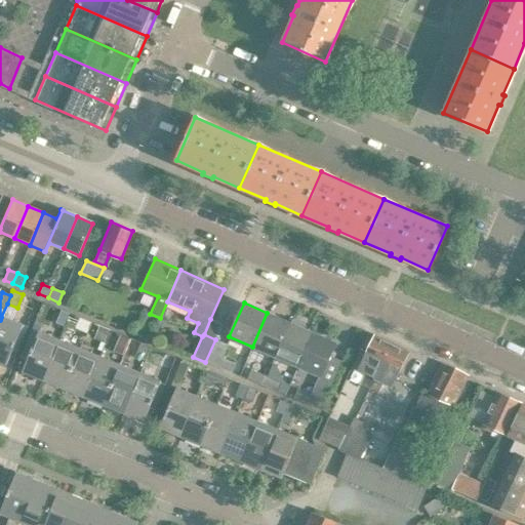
[(252,347),(275,357),(289,323),(267,313),(252,347)]
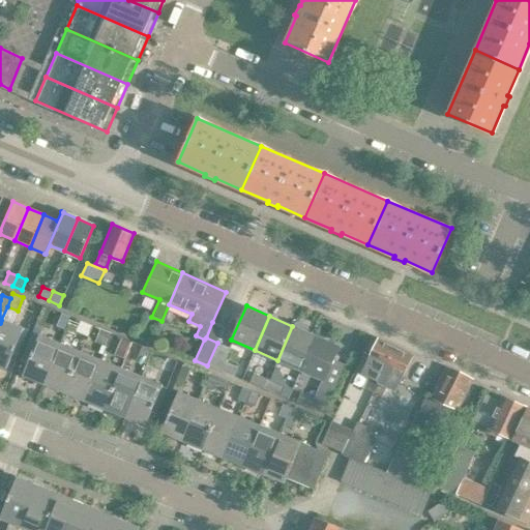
[(1,320),(0,323),(0,365),(5,367),(5,369),(6,369),(23,327),(22,327),(22,328),(1,320)]
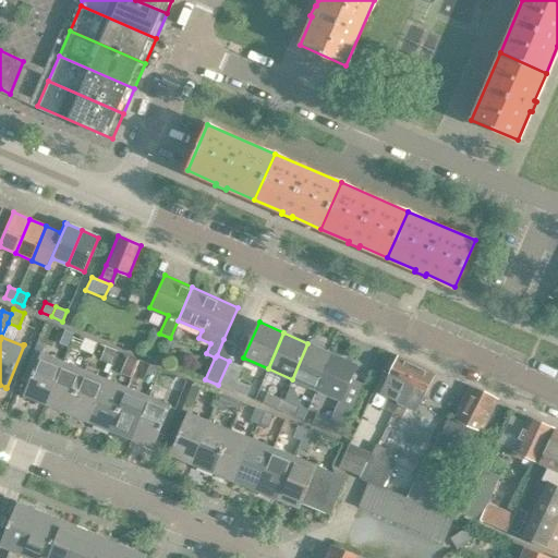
[(83,338),(79,349),(91,354),(95,342),(83,338)]
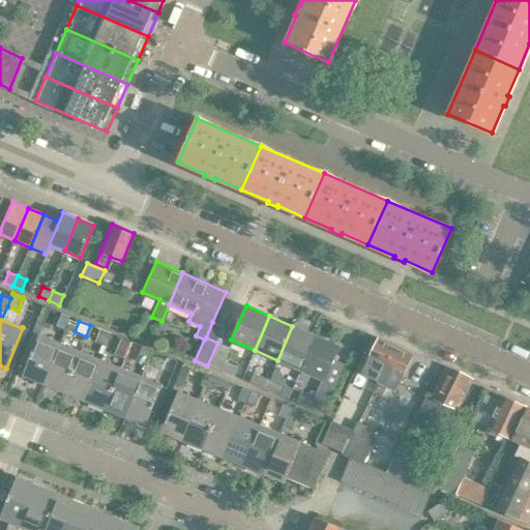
[(277,360),(300,371),(316,336),(292,326),(277,360)]
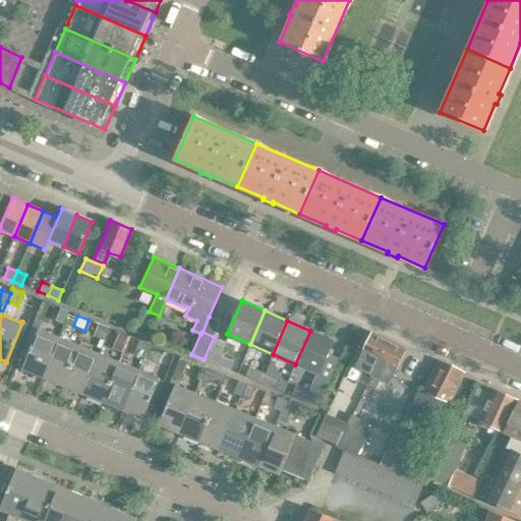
[(98,325),(94,335),(102,339),(106,329),(98,325)]
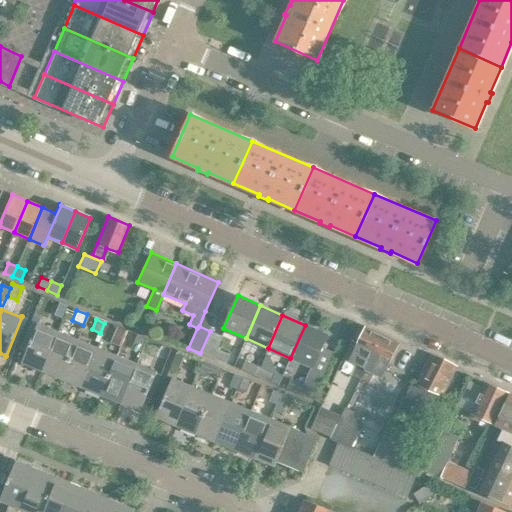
[(23,362),(41,370),(57,332),(38,324),(39,323),(38,323),(21,363),(22,363),(23,362)]
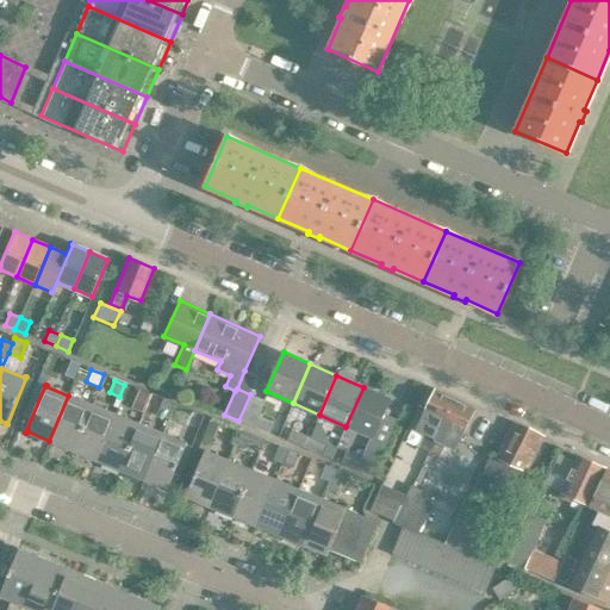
[(419,446),(429,450),(455,398),(435,388),(434,390),(427,386),(419,400),(427,404),(422,414),(433,419),(419,446)]
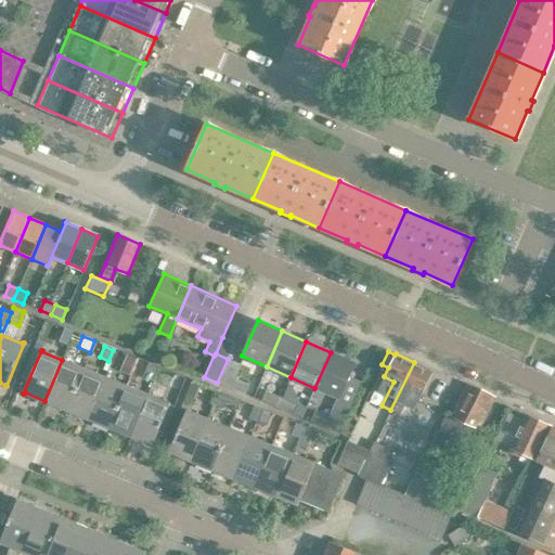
[(331,352),(314,388),(339,398),(355,362),(331,352)]
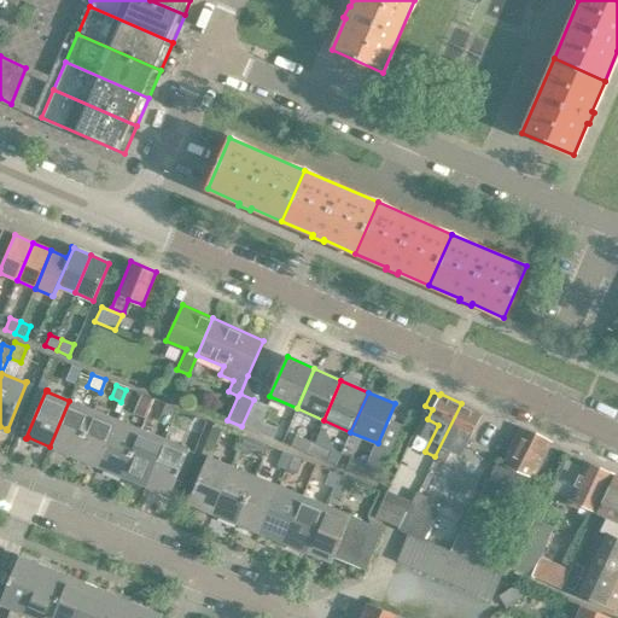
[(141,394),(134,413),(144,417),(151,398),(141,394)]
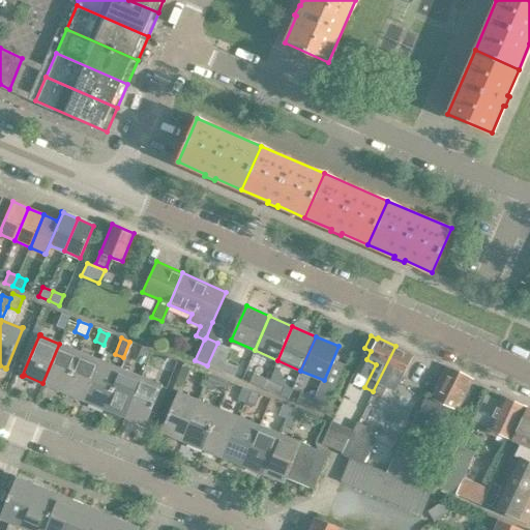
[(209,365),(233,376),(237,367),(224,361),(230,348),(218,343),(209,365)]
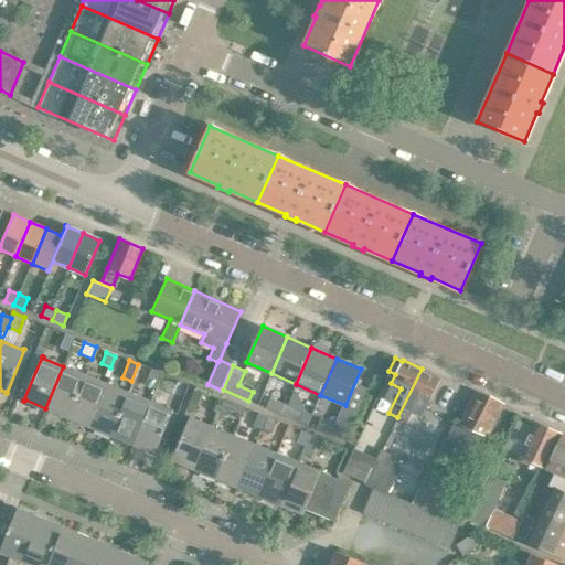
[(45,408),(67,417),(85,375),(63,366),(45,408)]
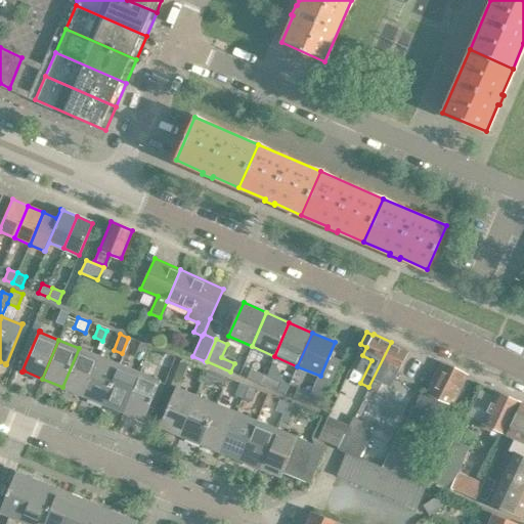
[(149,346),(139,342),(133,355),(144,360),(149,346)]
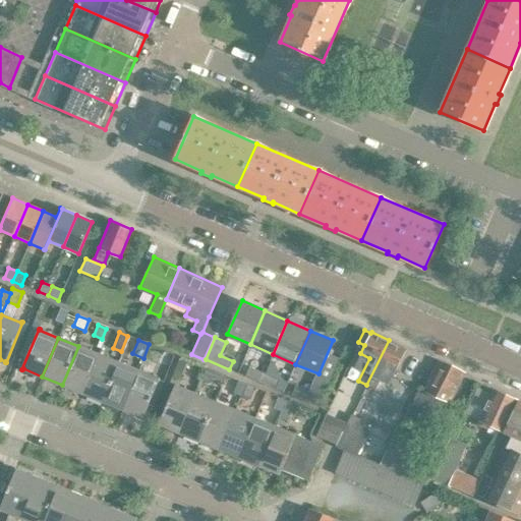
[(389,340),(366,385),(374,389),(380,380),(389,384),(406,349),(389,340)]
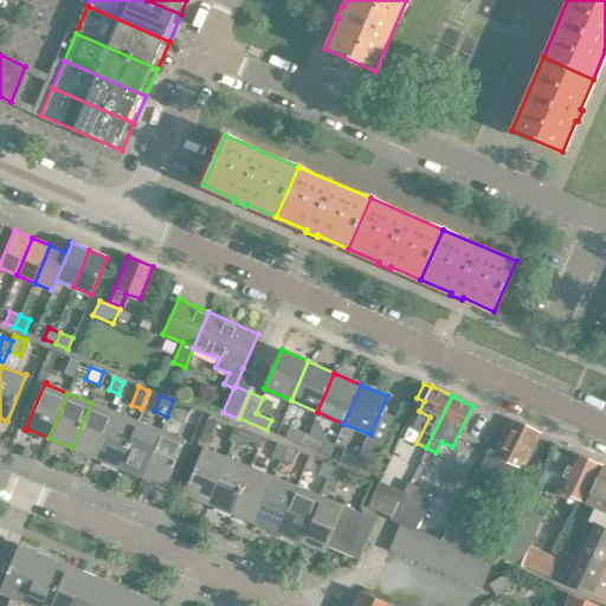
[(72,447),(96,457),(115,412),(91,403),(72,447)]
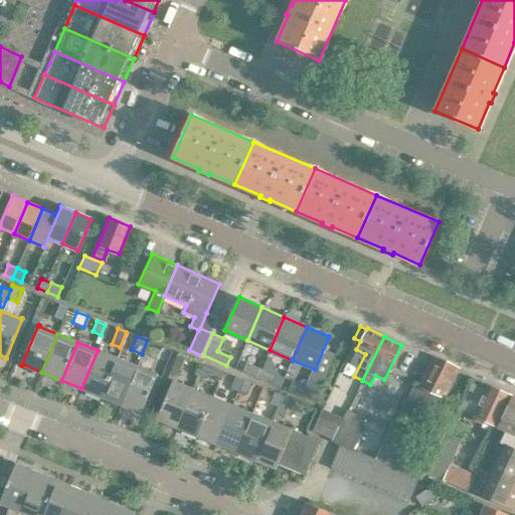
[(81,388),(102,396),(117,358),(98,350),(81,388)]
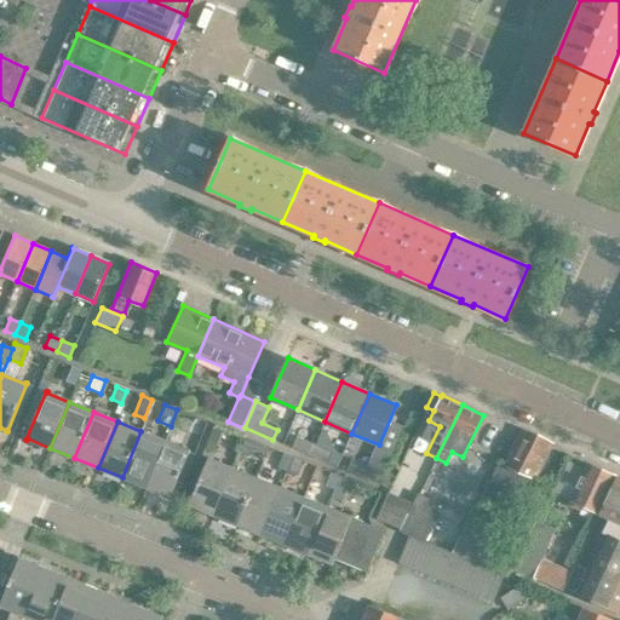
[(206,443),(216,447),(222,431),(213,428),(206,443)]
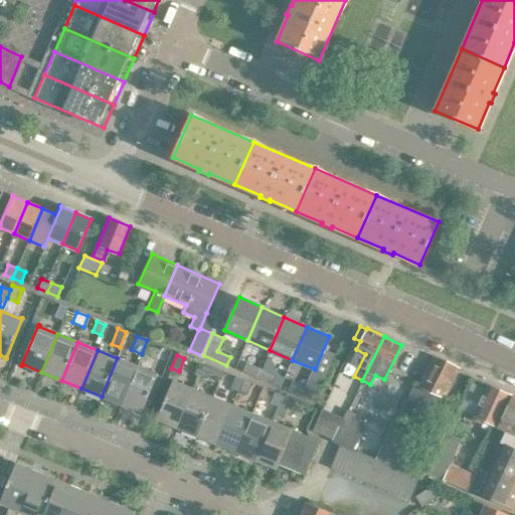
[(417,386),(412,384),(406,399),(438,413),(460,367),(433,355),(417,386)]
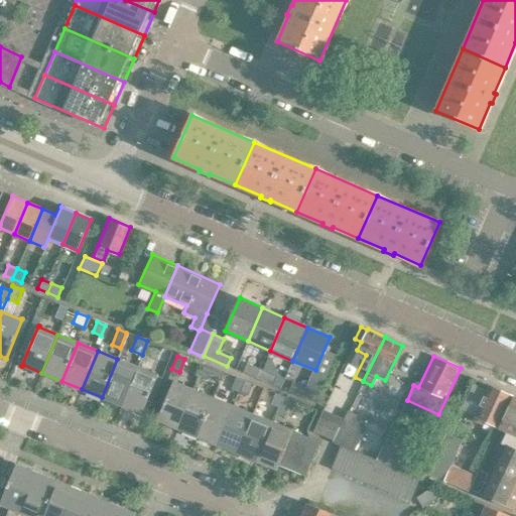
[(102,397),(121,405),(137,367),(117,359),(102,397)]
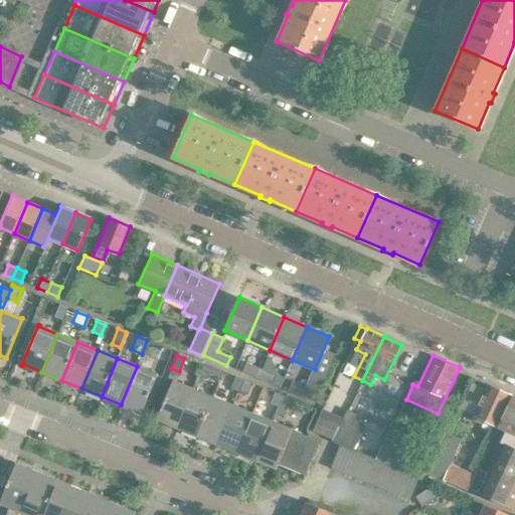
[(242,371),(258,378),(262,369),(246,362),(242,371)]
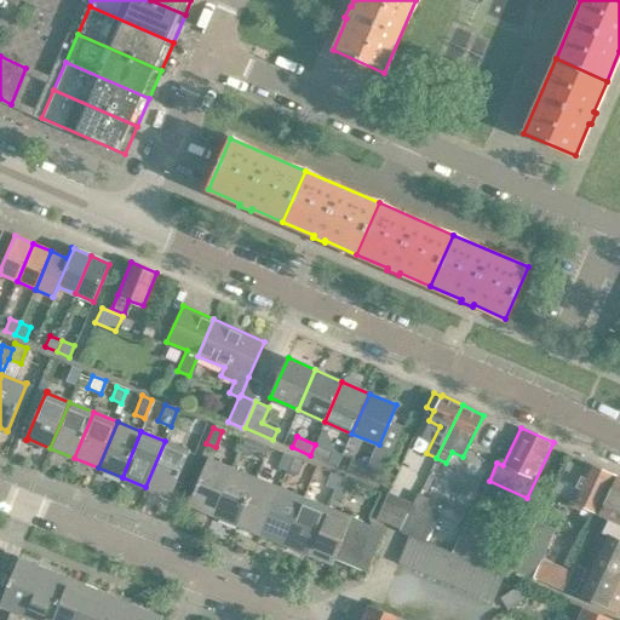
[(245,437),(240,449),(250,454),(252,451),(256,441),(245,437)]
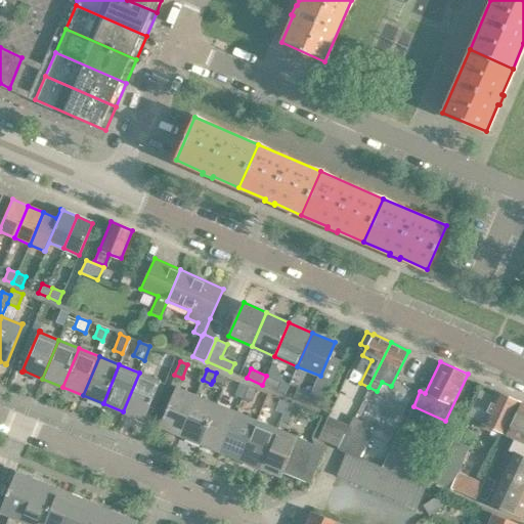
[(139,373),(123,411),(142,420),(142,421),(143,421),(160,380),(159,380),(159,381),(139,373)]
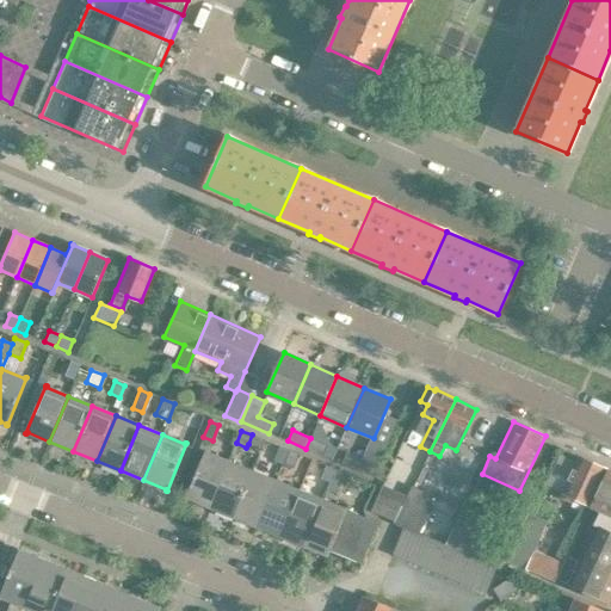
[(310,438),(306,449),(322,456),(327,445),(310,438)]
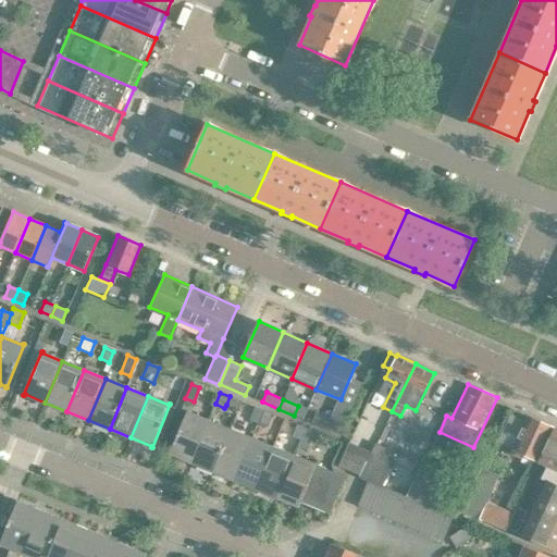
[(311,422),(337,433),(348,409),(336,405),(330,419),(316,412),(311,422)]
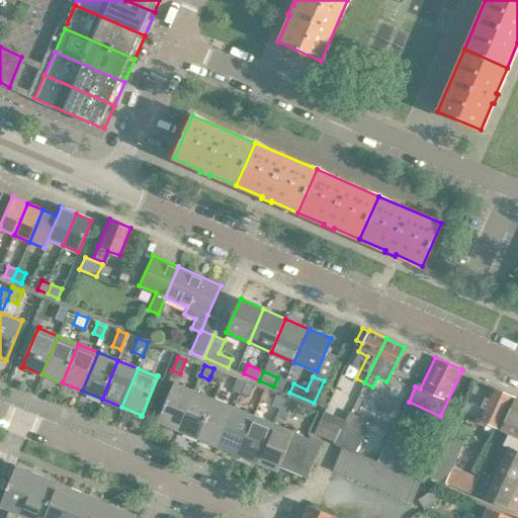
[(232,390),(240,394),(245,381),(237,378),(232,390)]
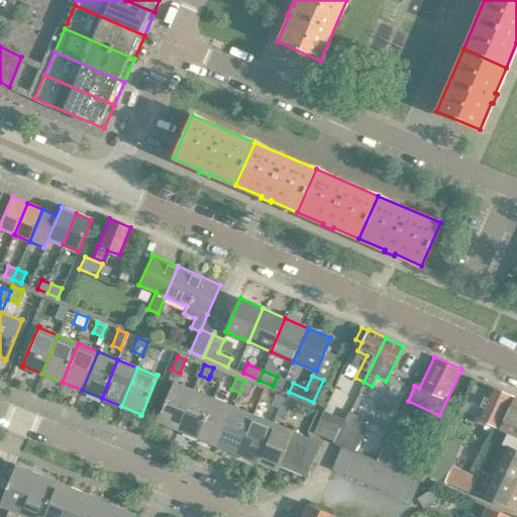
[(159,421),(178,429),(193,391),(174,383),(175,382),(174,381),(157,422),(158,422),(159,421)]
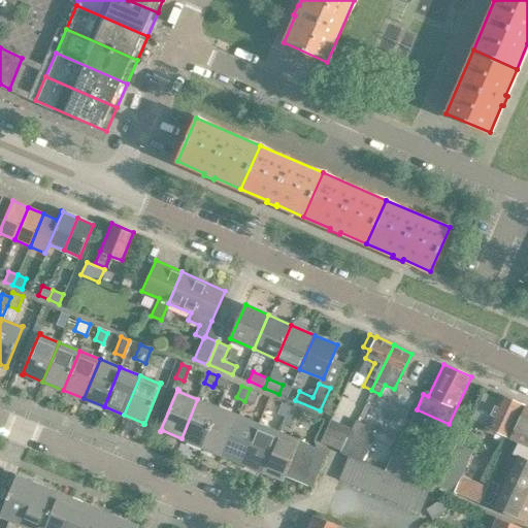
[(250,389),(244,401),(253,404),(258,392),(250,389)]
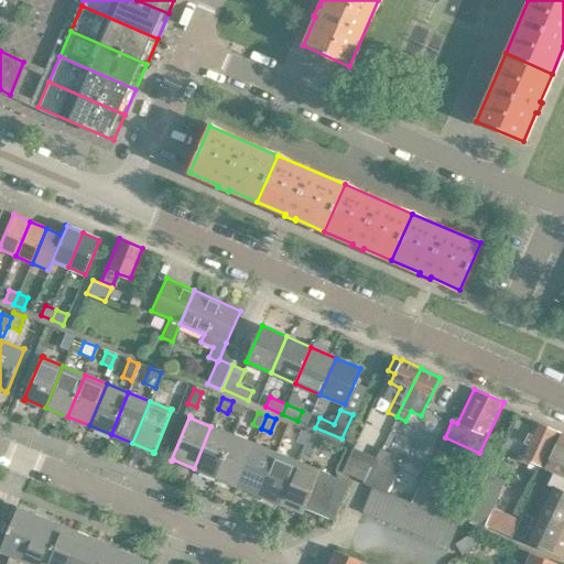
[(519,455),(544,466),(560,433),(534,421),(519,455)]
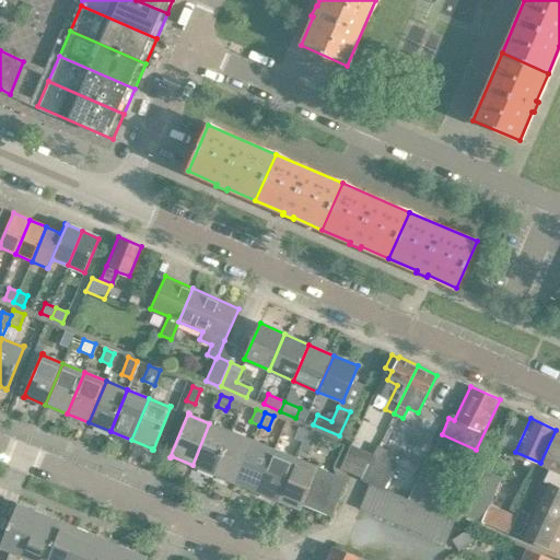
[(193,465),(213,474),(231,432),(209,423),(193,465)]
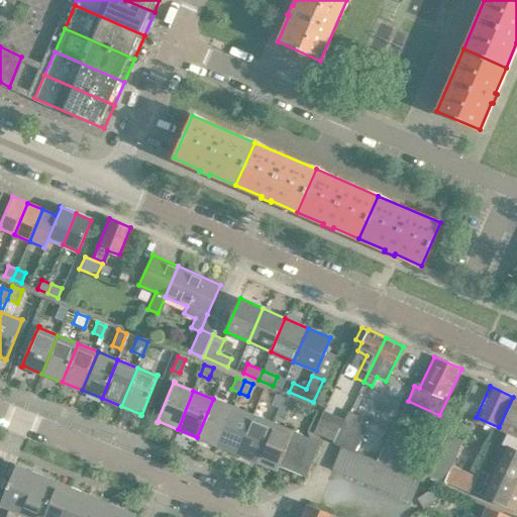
[(272,404),(279,407),(283,397),(272,392),(271,395),(274,397),(272,404)]
